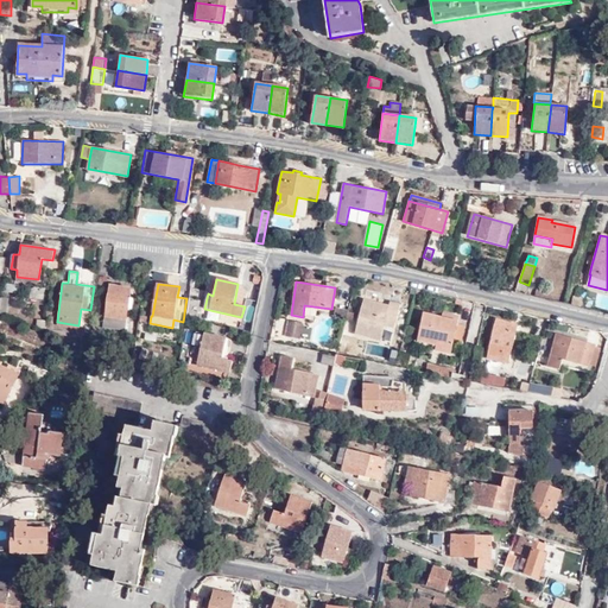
[(125,329),(127,309),(130,298),(131,287),(109,285),(102,325),(125,329)]
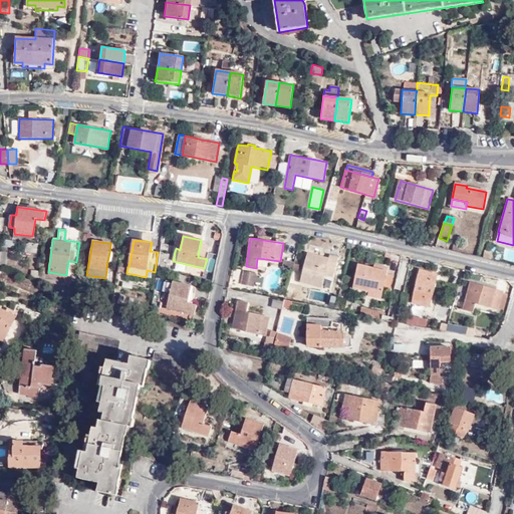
[(452,251),(465,254),(466,246),(454,243),(452,251)]
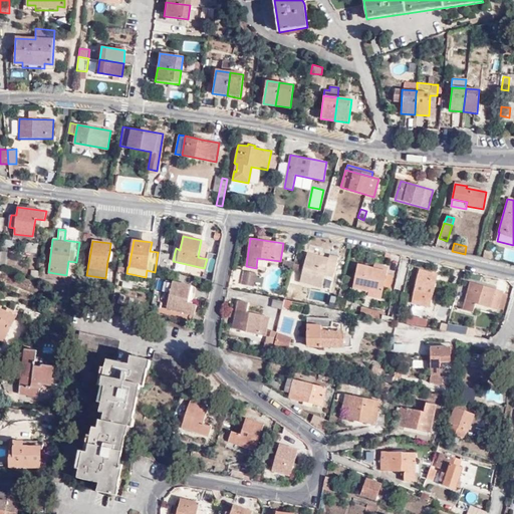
[(482,258),(493,260),(495,251),(484,249),(482,258)]
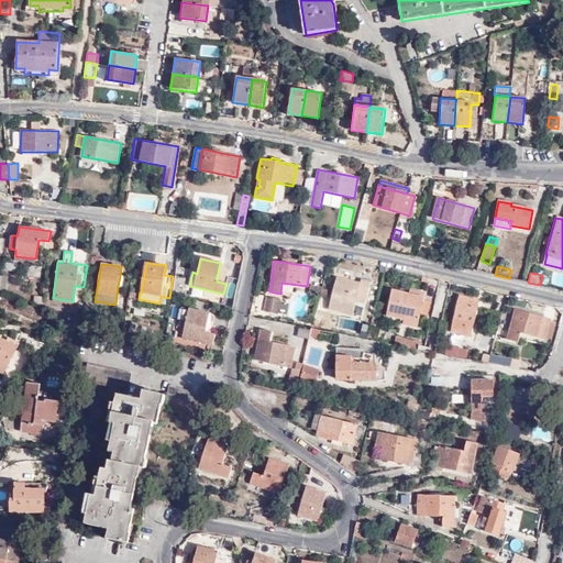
[(360,284),(337,278),(328,309),(351,316),(355,301),(364,304),(370,282),(361,279),(360,284)]
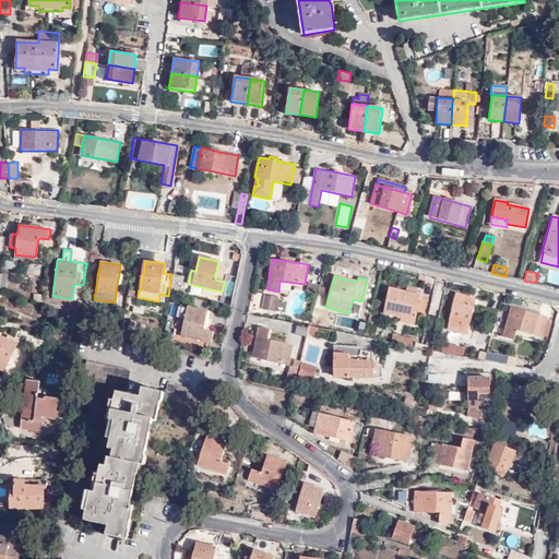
[(308,283),(307,289),(318,293),(320,286),(308,283)]
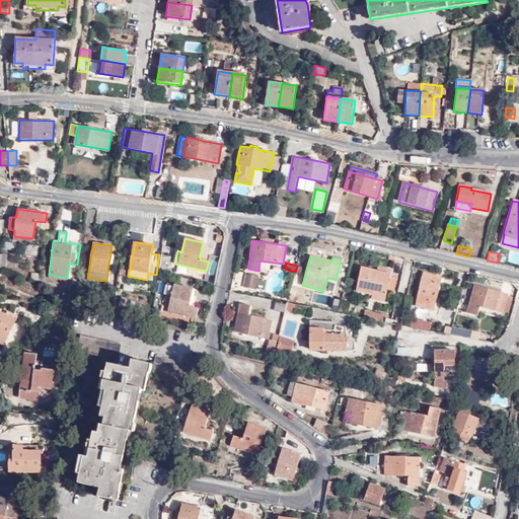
[(385,296),(387,290),(390,278),(391,271),(377,268),(377,272),(361,268),(356,291),(372,295),(371,299),(383,302),(385,296)]
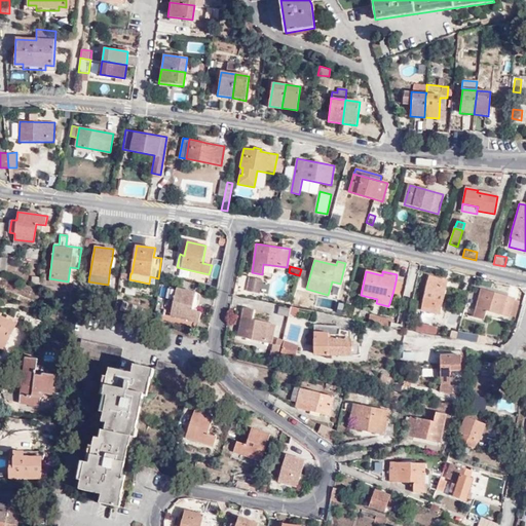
[(260,280),(249,278),(247,291),(258,293),(260,280)]
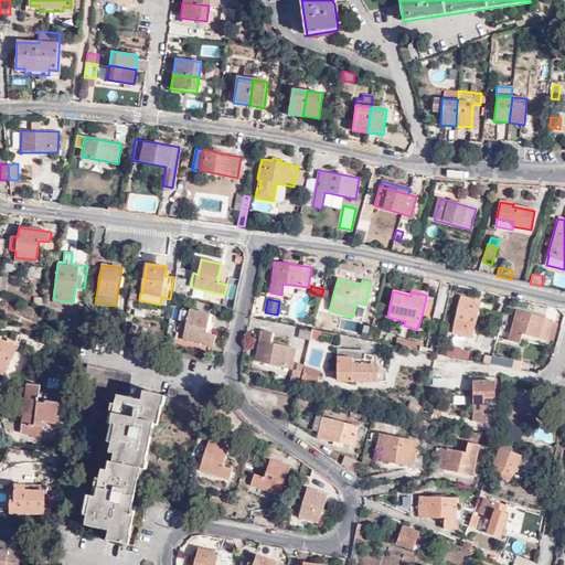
[(461,299),(454,332),(475,337),(482,304),(461,299)]
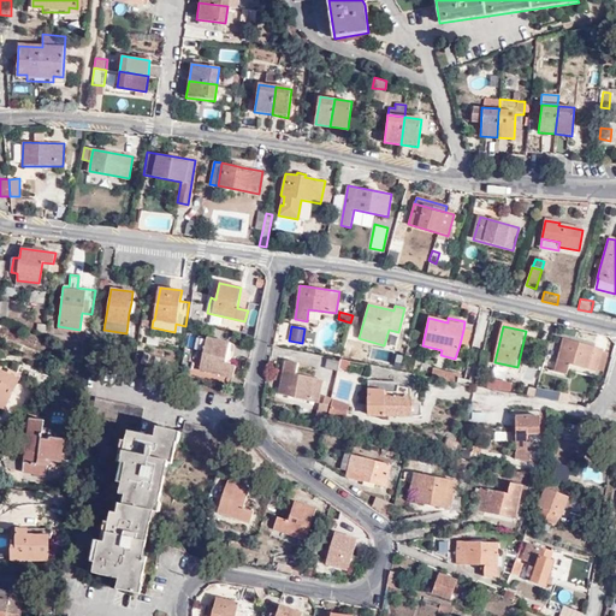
[(463,330),(460,344),(468,345),(472,331),(463,330)]
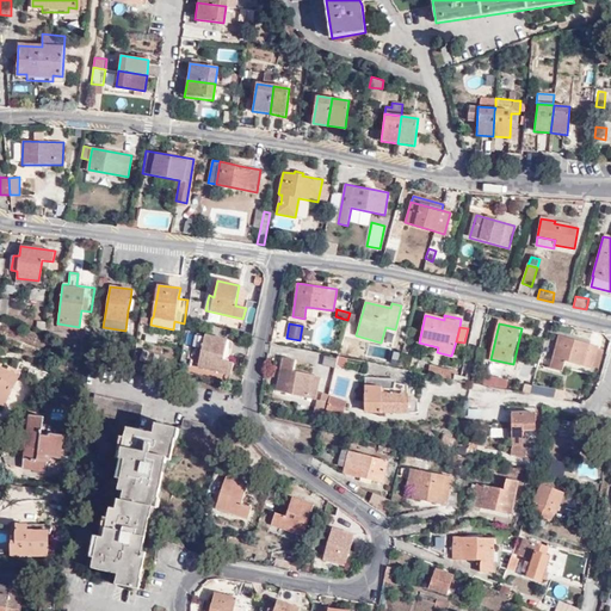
[(230,341),(197,333),(190,362),(198,364),(197,366),(230,374),(233,363),(227,362),(232,345),(232,344),(230,341)]
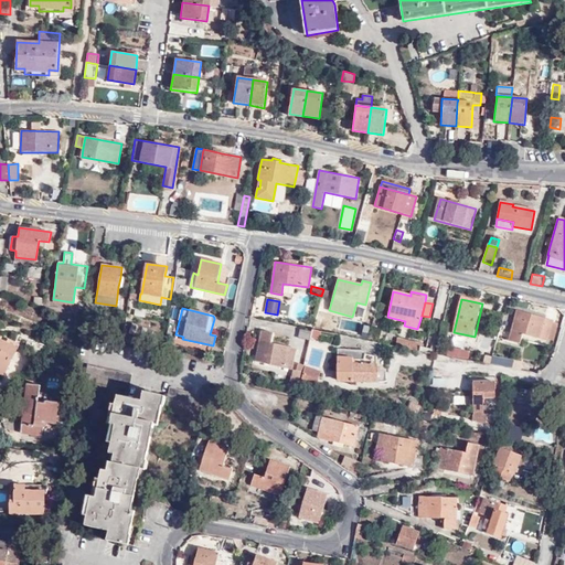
[(546,341),(546,340),(552,323),(552,321),(516,311),(508,341),(518,344),(521,333),(546,341)]
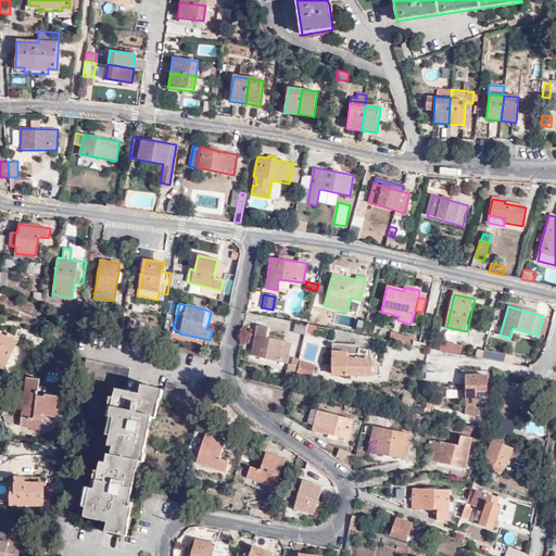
[(331,318),(342,321),(344,314),(333,312),(331,318)]
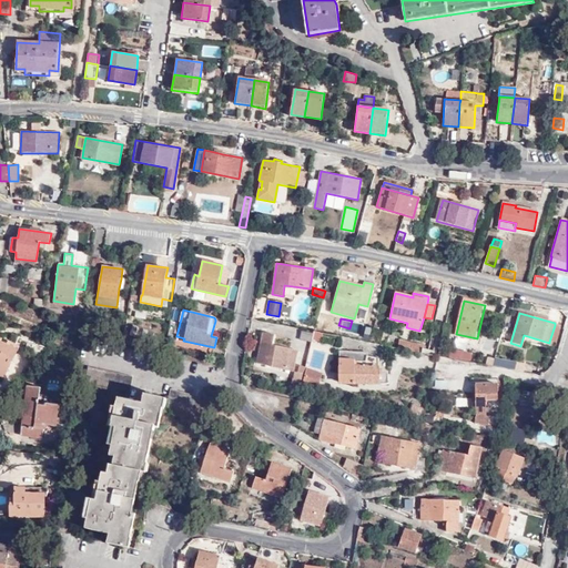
[(555,325),(549,342),(556,344),(560,327),(555,325)]
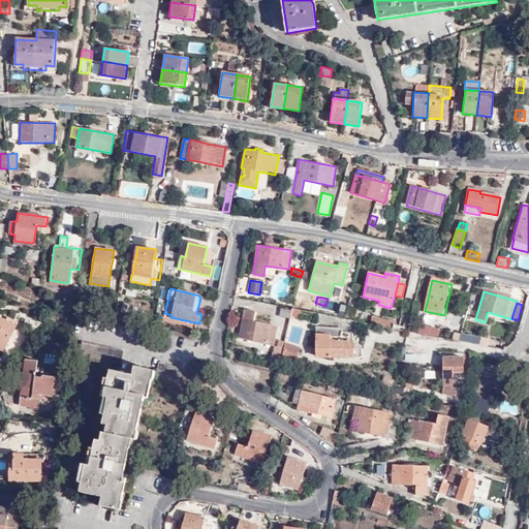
[(136,309),(124,304),(121,311),(133,316),(136,309)]
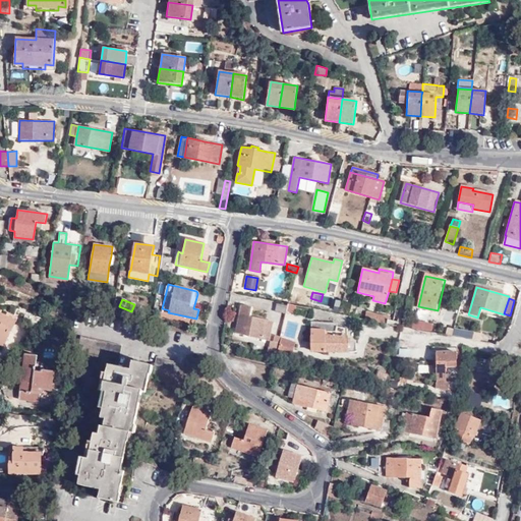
[(284,313),(286,306),(276,304),(275,311),(284,313)]
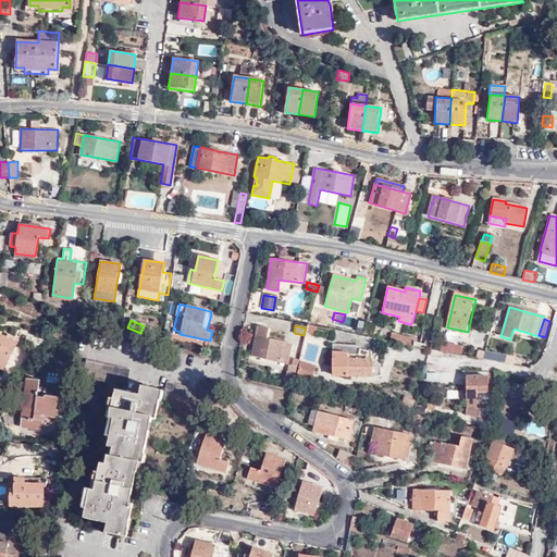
[(308,325),(306,333),(314,335),(316,327),(308,325)]
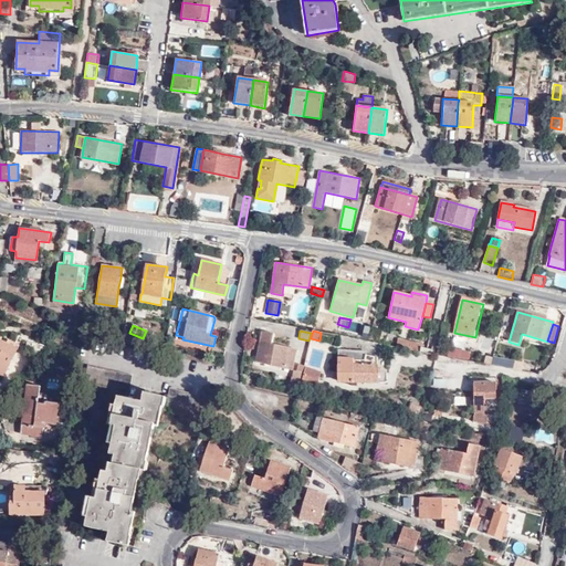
[(273,334),(262,332),(255,363),(291,370),(295,350),(271,345),(273,334)]
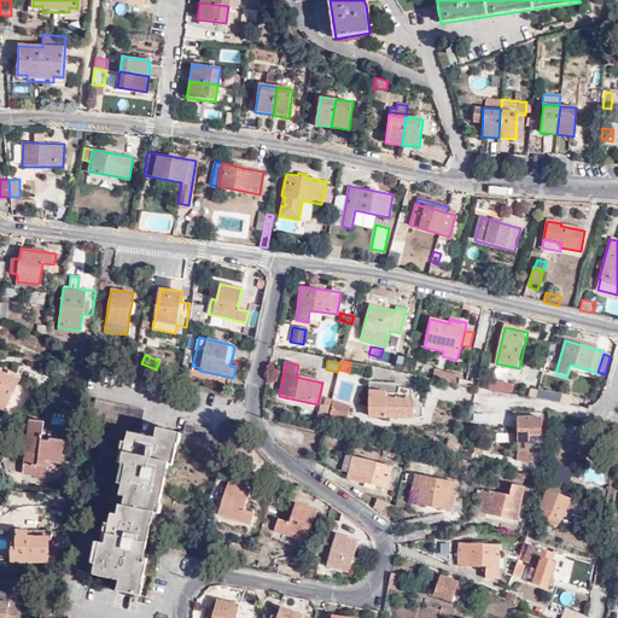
[(496,363),(493,382),(506,384),(508,373),(524,377),(525,369),(519,368),(496,363)]
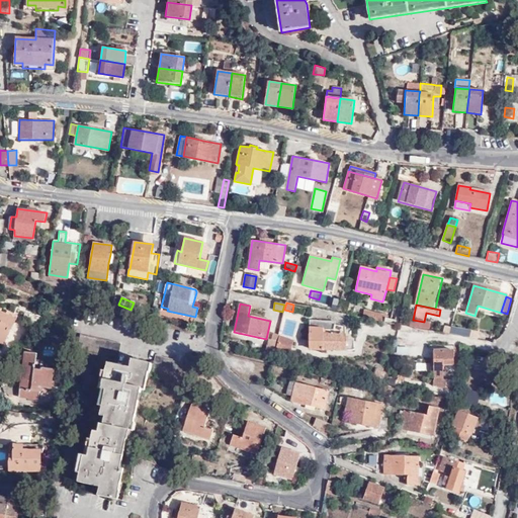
[(363,316),(384,321),(386,315),(364,310),(363,316)]
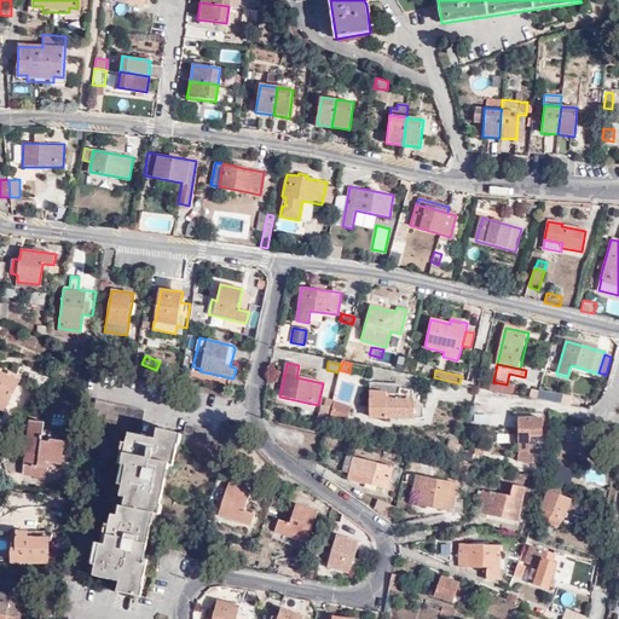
[(0,371),(0,408),(5,411),(18,385),(7,380),(9,376),(0,371)]
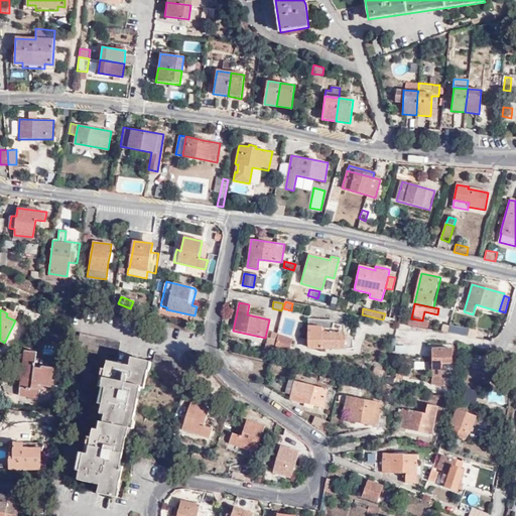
[(7,313),(6,316),(15,320),(18,314),(8,309),(6,312),(7,313)]
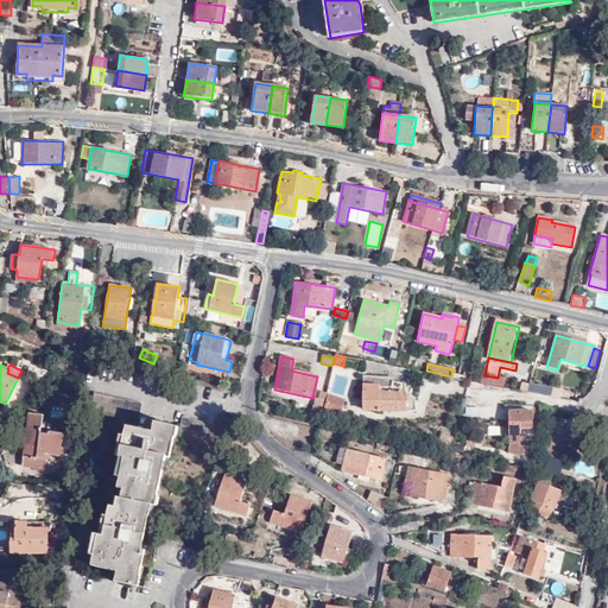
[(485,375),(482,382),(505,386),(506,379),(498,378),(485,375)]
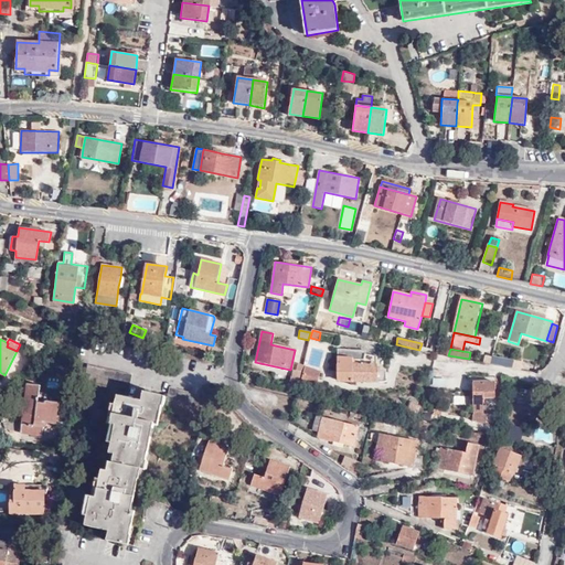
[(360,353),(360,351),(337,350),(337,381),(349,382),(376,382),(376,358),(364,354),(362,354),(362,353),(360,353)]
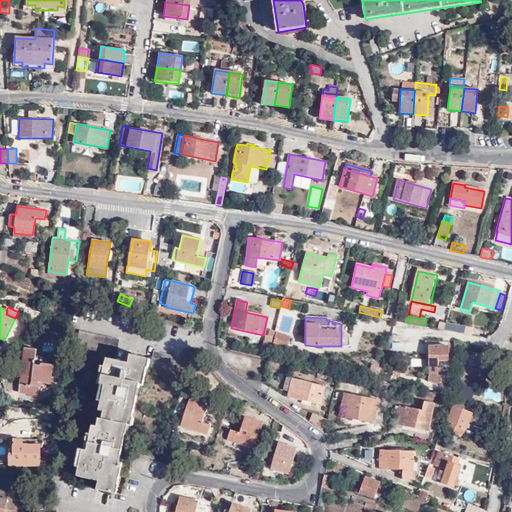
[(274,340),(288,344),(290,337),(275,333),(274,340)]
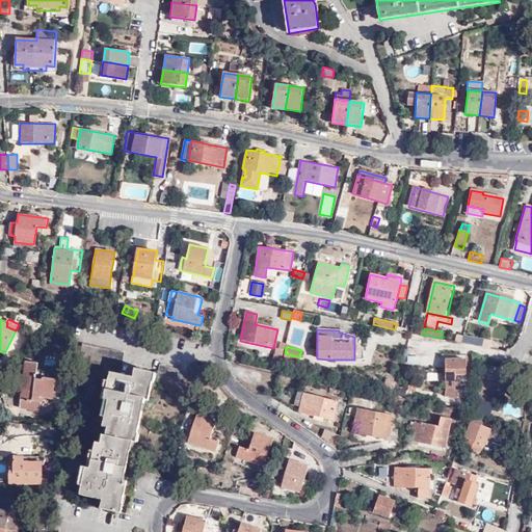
[(273,361),(281,362),(284,350),(278,349),(275,348),(273,361)]
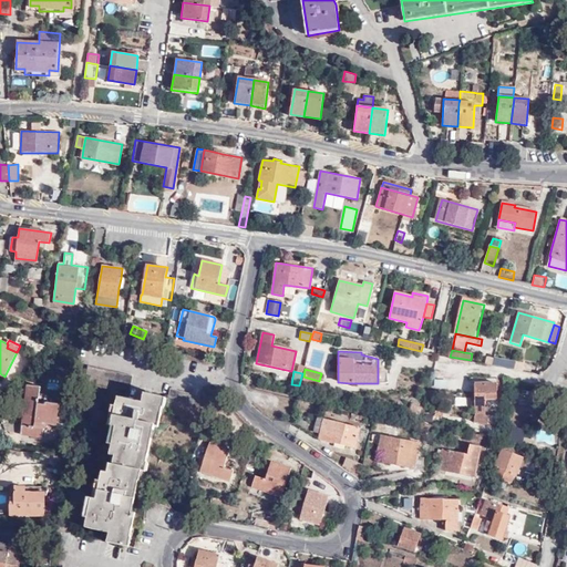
[(317,389),(319,381),(303,377),(301,385),(317,389)]
